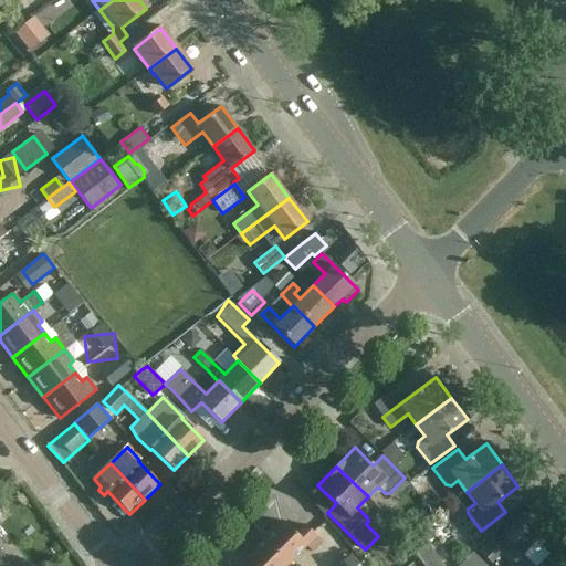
[(535,525),(521,510),(499,531),(513,546),(535,525)]
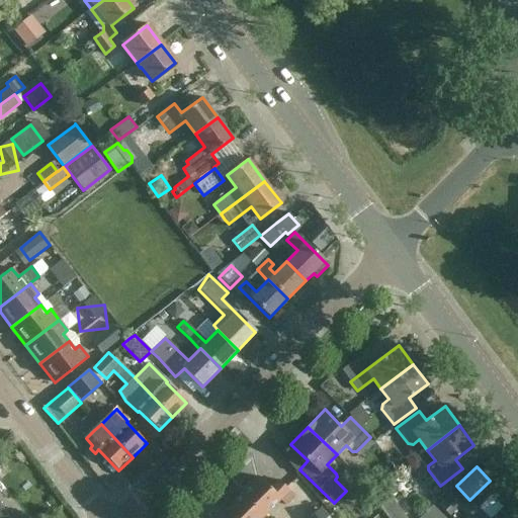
[(242,495),(264,517),(284,497),(287,499),(292,494),(279,481),(271,489),(259,478),(242,495)]
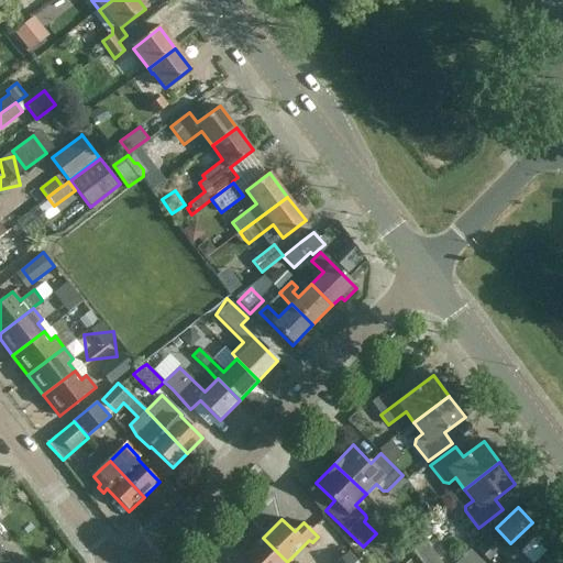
[(562,562),(562,554),(560,552),(562,548),(562,544),(540,522),(528,534),(547,551),(534,562),(562,562)]
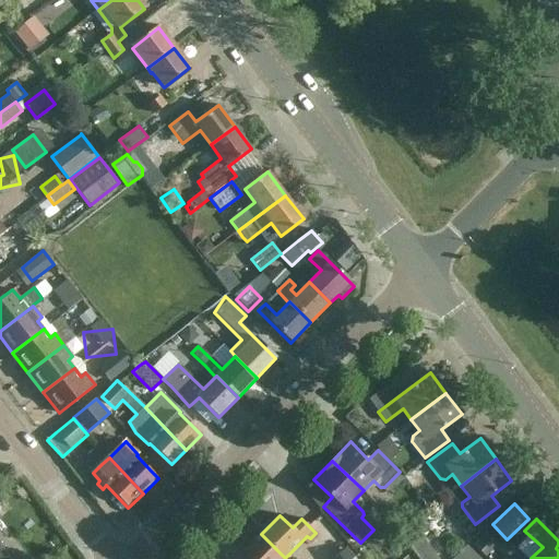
[(284,558),(285,558),(261,534),(242,552),(248,558),(284,558)]
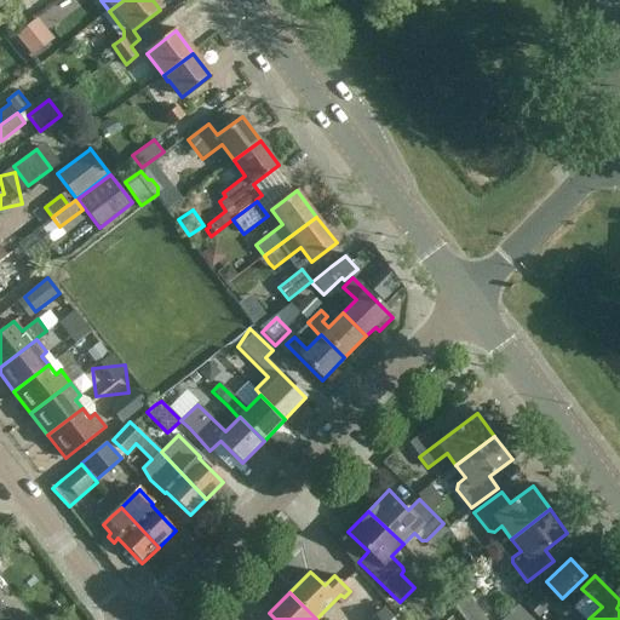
[(0,619),(10,619),(1,602),(0,602),(0,619)]
